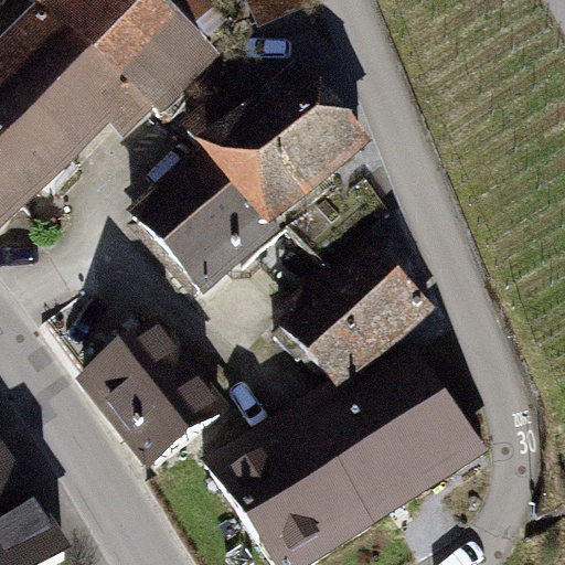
[(0,60),(0,235),(136,97),(162,119),(199,78),(194,74),(214,53),(157,0),(60,0),(34,29),(0,60)]
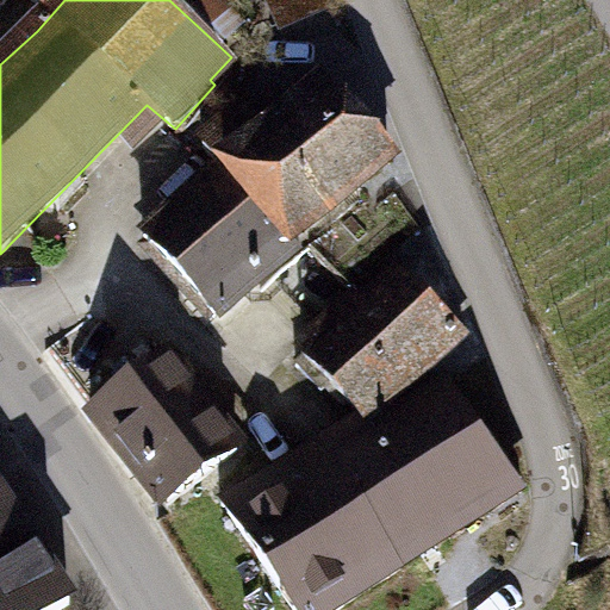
[(250,112),(210,151),(228,170),(293,243),(394,159),(330,86),(273,139),(250,112)]
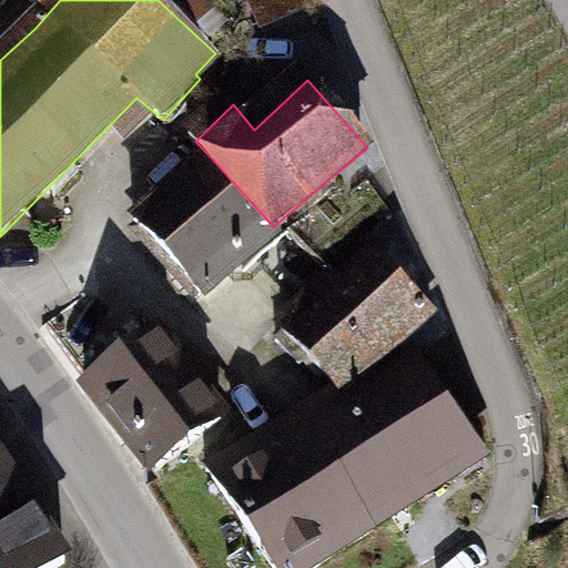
[(212,159),(138,225),(203,297),(276,231),(273,226),(212,159)]
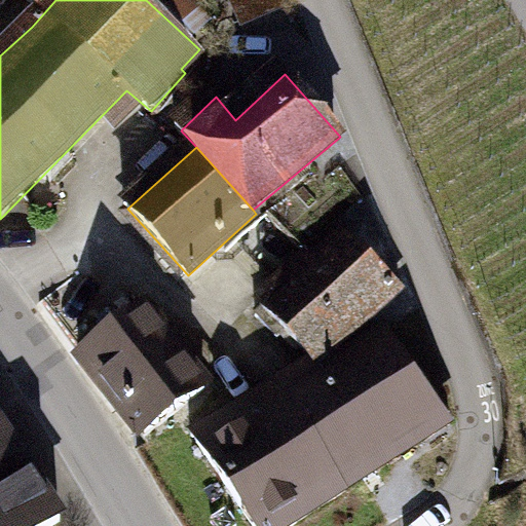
[(403,292),(345,235),(258,317),(280,340),(287,334),(317,364),(403,292)]
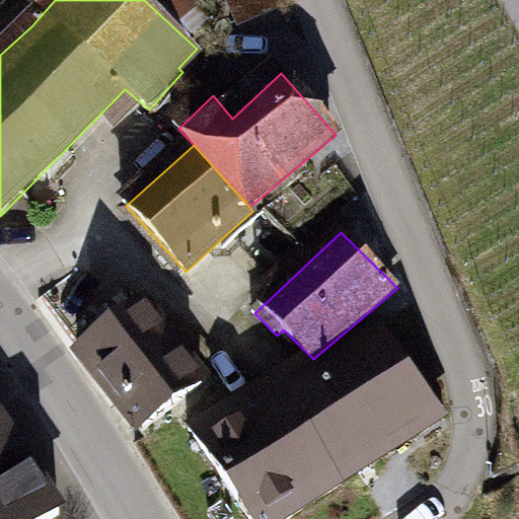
[(145,305),(82,355),(146,433),(208,384),(145,305)]
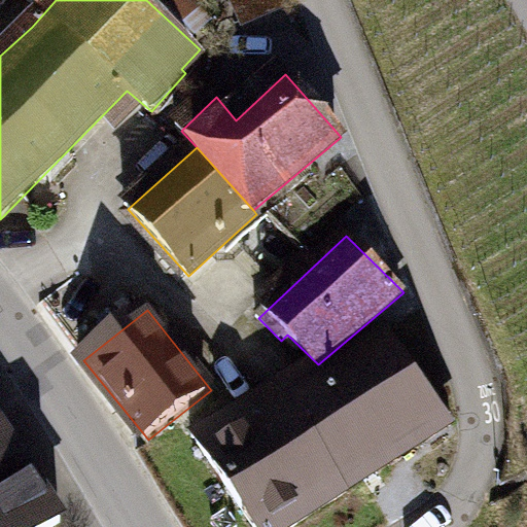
[(390,330),(300,390),(362,484),(453,420),(390,330)]
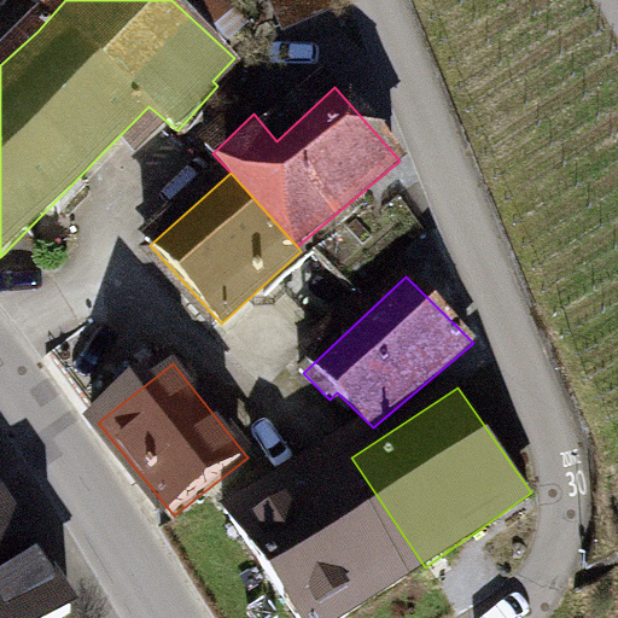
[(229,511),(301,617),(347,617),(425,567),(351,458),(286,500),(274,482),(229,511)]
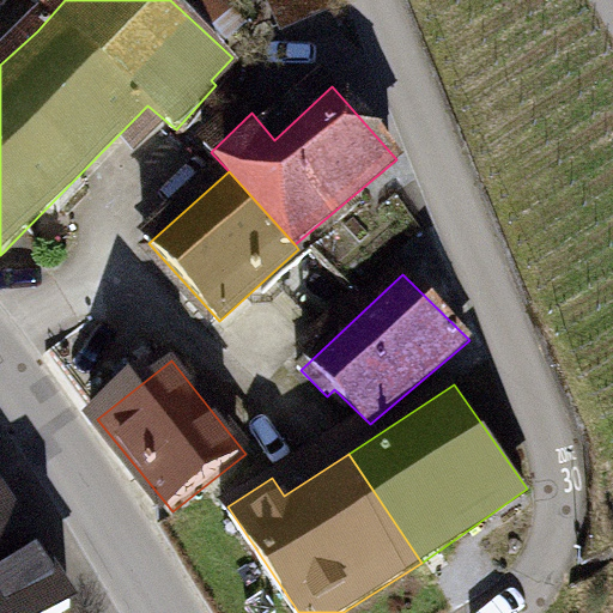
[(0,612),(68,612),(76,610),(0,498),(0,612)]
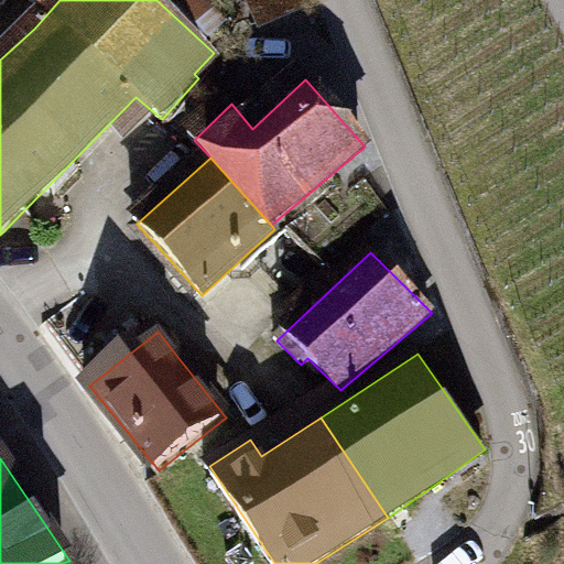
All buildings are outlined.
